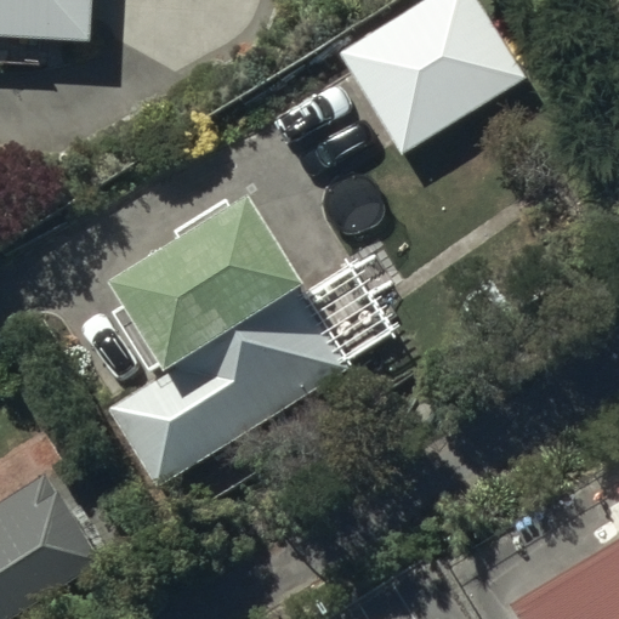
[(0,63),(32,66),(33,37),(90,39),(92,0),(0,0),(0,63)]
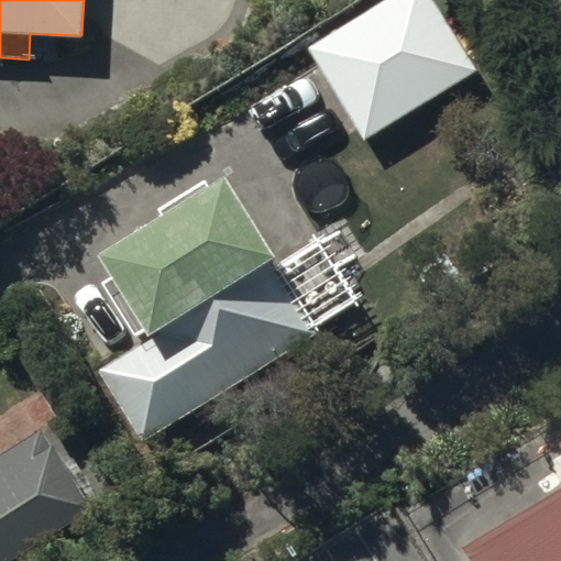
[(382,0),(306,47),(364,140),(476,70),(432,0),(382,0)]
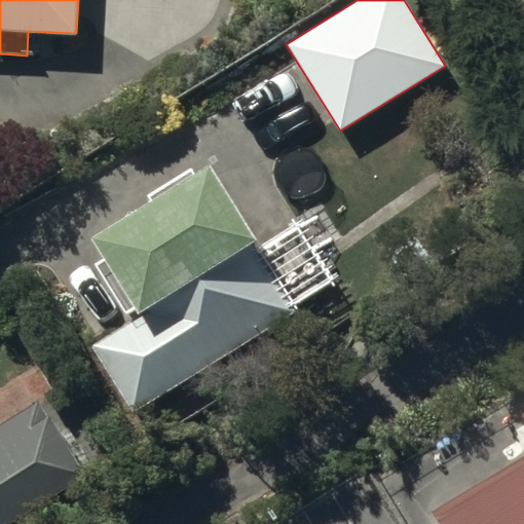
[(135,414),(295,309),(285,294),(290,290),(279,273),(286,269),(277,259),(268,265),(253,241),(261,236),(212,161),(94,238),(143,314),(90,348),(135,414)]
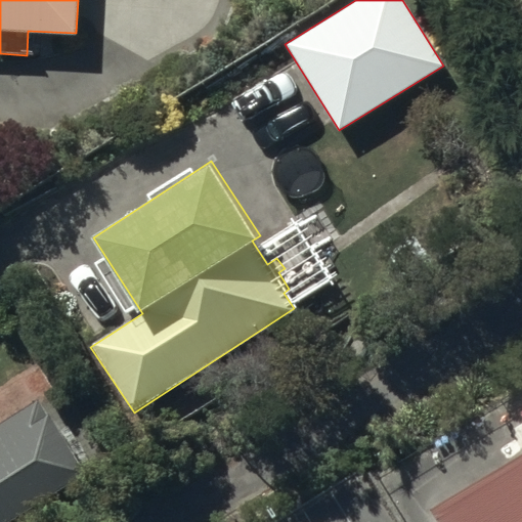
[(10,521),(92,472),(76,445),(85,440),(76,424),(66,431),(54,414),(50,416),(41,402),(0,428),(0,521),(10,521)]
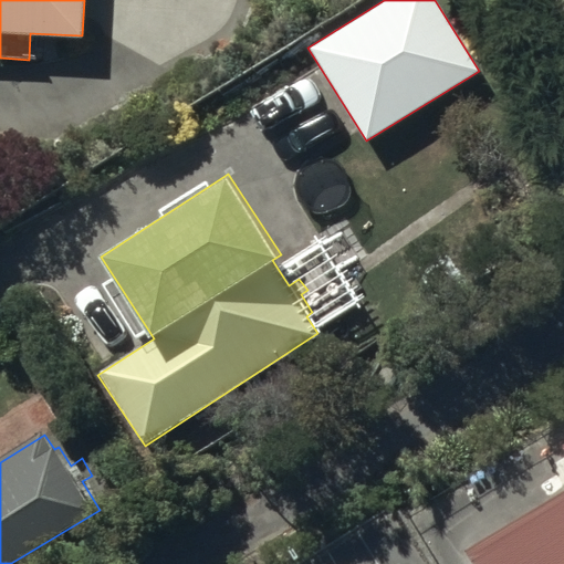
[(563,563),(563,440),(557,444),(563,453),(563,494),(465,555),(469,563),(563,563)]
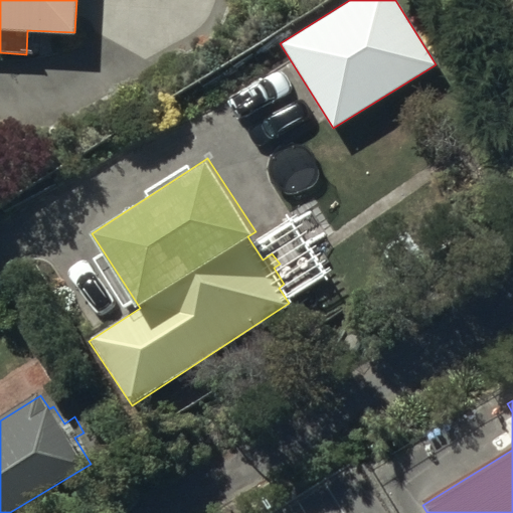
All buildings are outlined.
